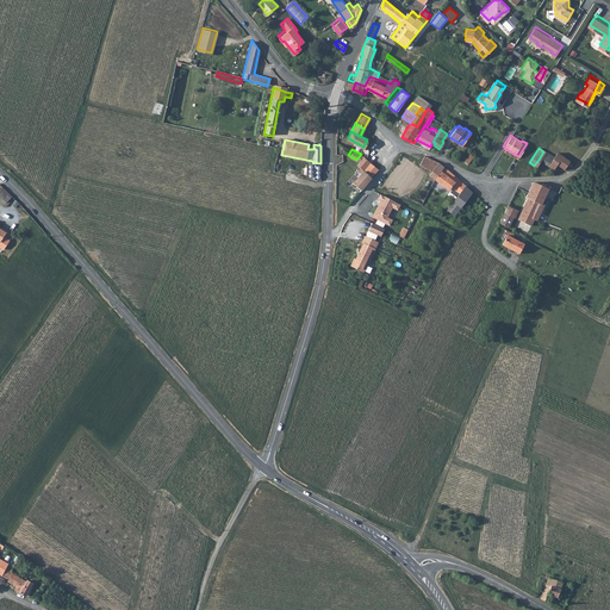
[(468,161),(473,154),(470,150),(464,159),(468,161)]
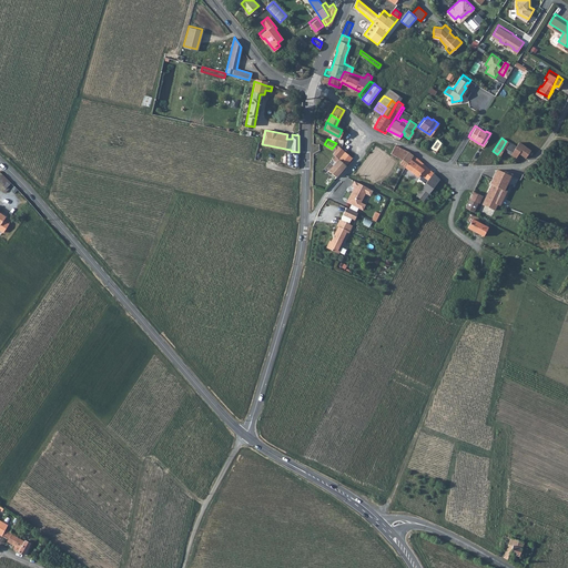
[(517,151),(524,155),(529,149),(518,142),(516,145),(507,140),(506,141),(501,149),(514,156),(517,151)]
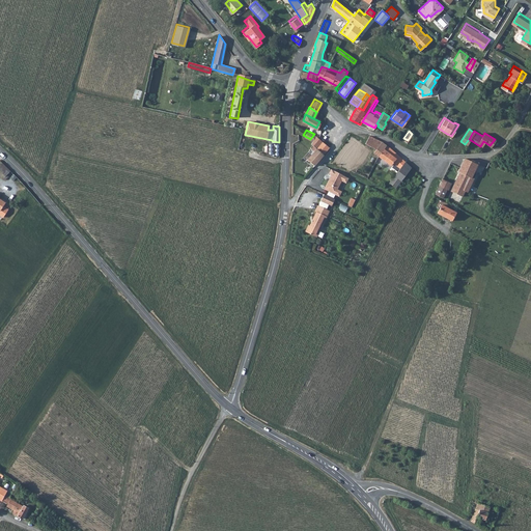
[(313,144),(316,146),(317,144),(322,139),(318,137),(314,134),(310,139),(309,141),(313,144)]
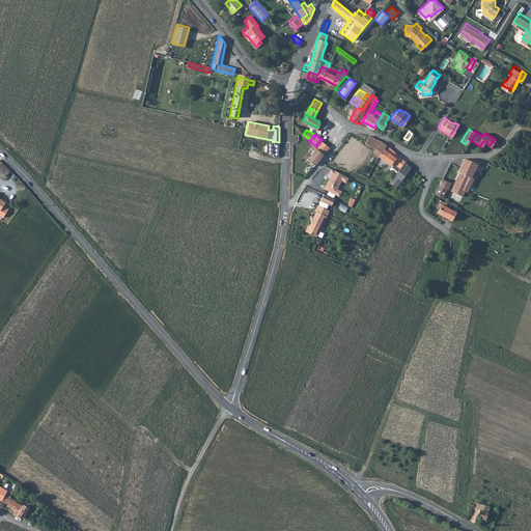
[(365,142),(375,147),(381,140),(369,135),(365,142)]
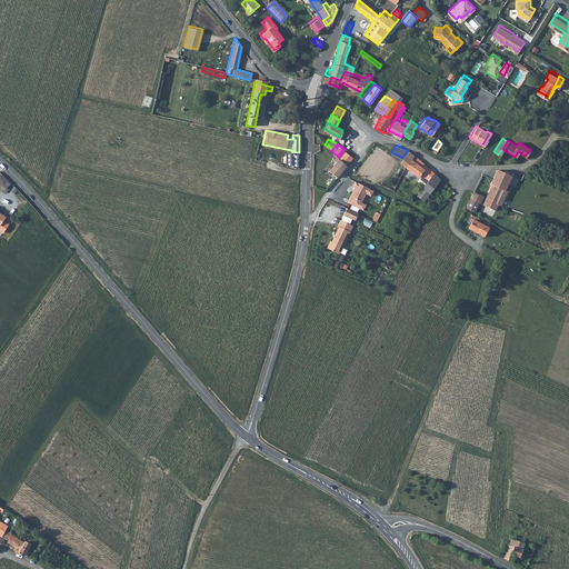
[(340,155),(339,157),(347,163),(352,157),(345,149),(340,155)]
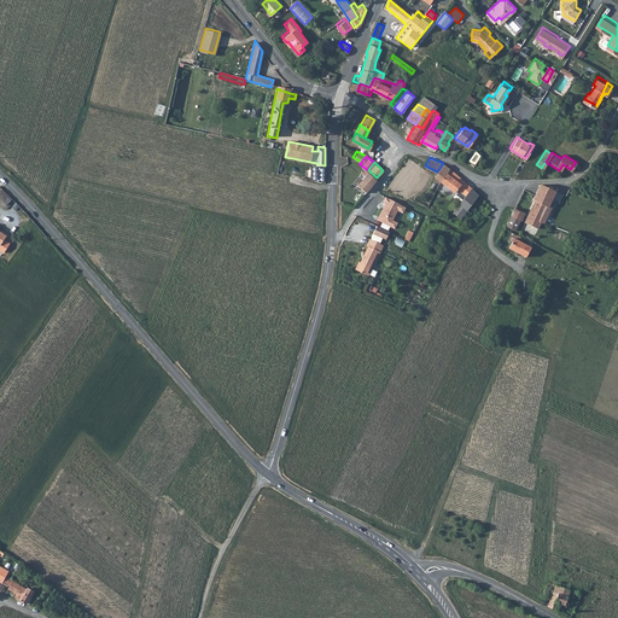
[(435,175),(439,180),(448,167),(443,163),(437,172),(435,175)]
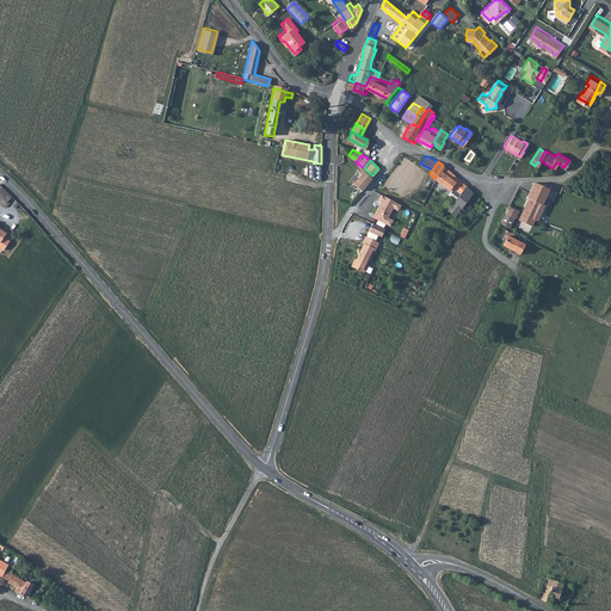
[(449,189),(451,186),(461,192),(466,185),(458,177),(443,165),(434,178),(449,189)]
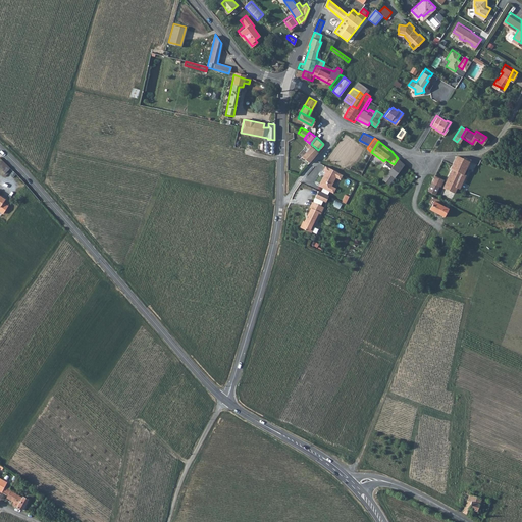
[(309,161),(318,150),(311,144),(308,142),(306,143),(309,146),(302,155),(309,161)]
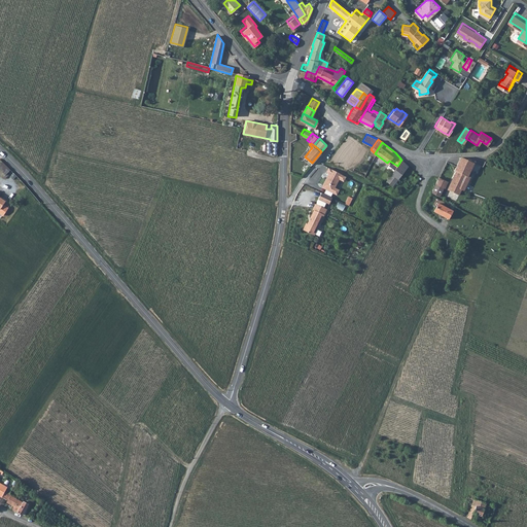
[(469,173),(473,161),(469,160),(460,155),(455,167),(469,173)]
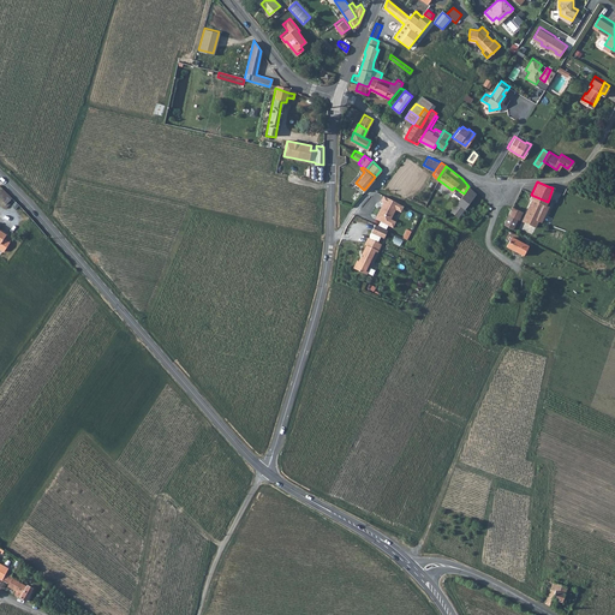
[(452,212),(460,218),(476,196),(469,186),(464,193),(452,212)]
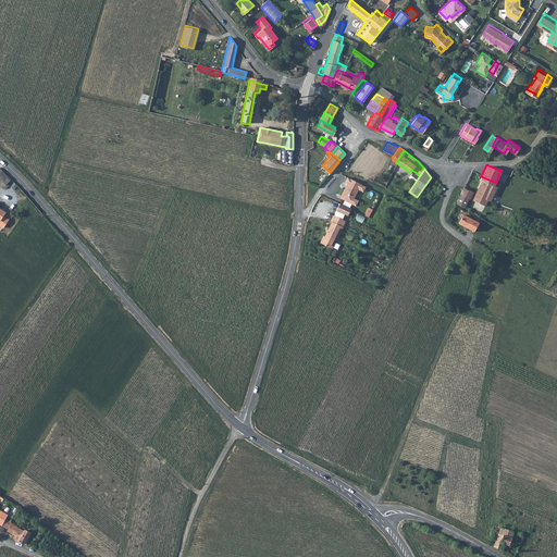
[(469,172),(467,177),(473,181),(475,175),(469,172)]
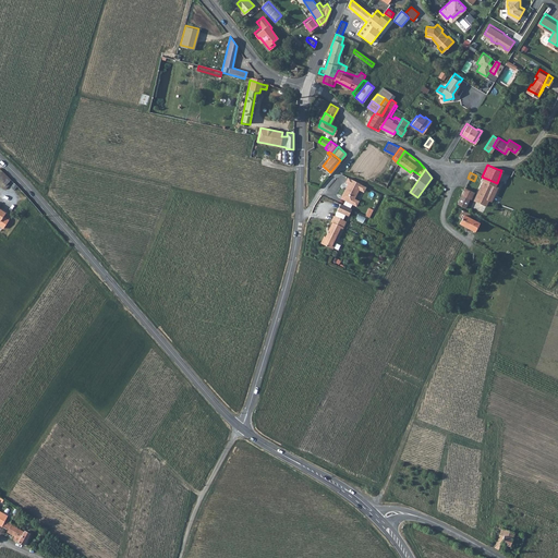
[(493,193),(497,183),(482,177),(477,190),(486,193),(487,191),(493,193)]
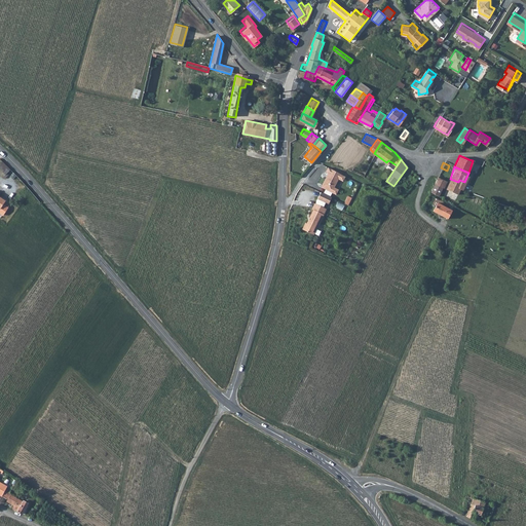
[(327,174),(320,187),(335,195),(337,190),(333,187),(338,180),(341,181),(343,176),(327,167),(325,173),(327,174)]
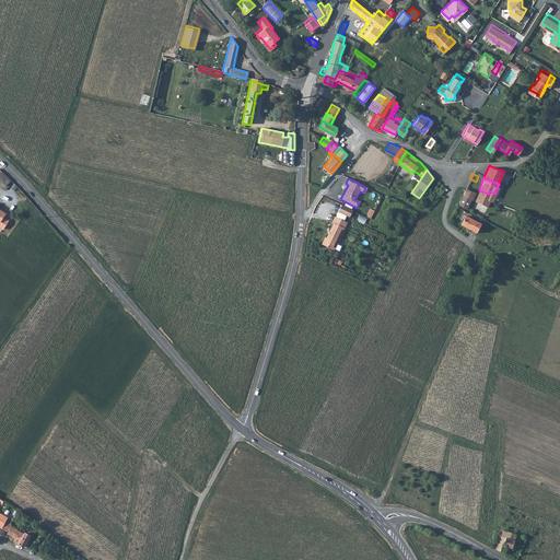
[(471,190),(476,182),(469,178),(464,188),(471,190)]
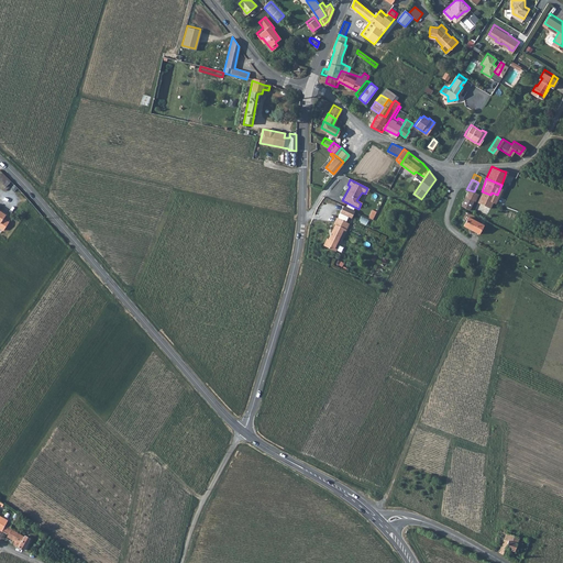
[(466,189),(464,196),(473,199),(475,200),(478,194),(474,191),(466,189)]
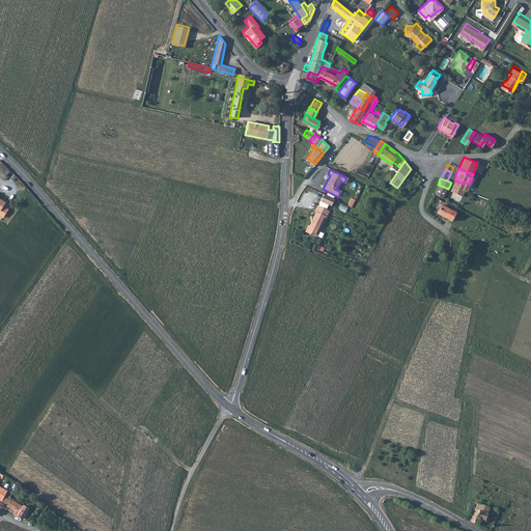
[(434,192),(442,196),(446,188),(438,185),(434,192)]
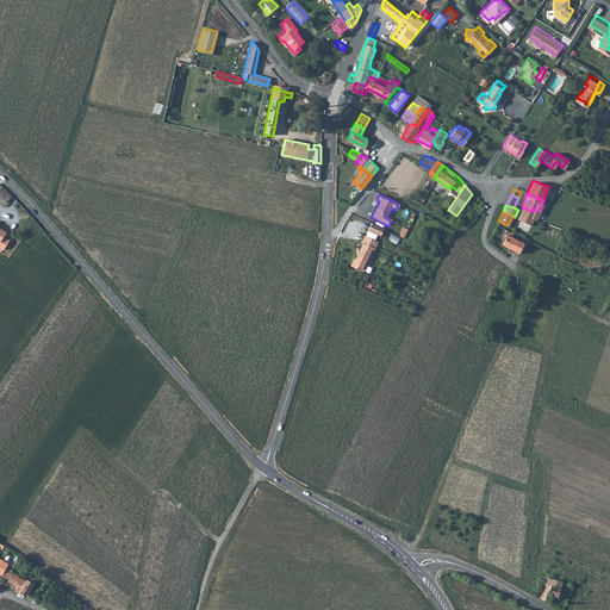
[(373,222),(368,230),(381,236),(385,229),(373,222)]
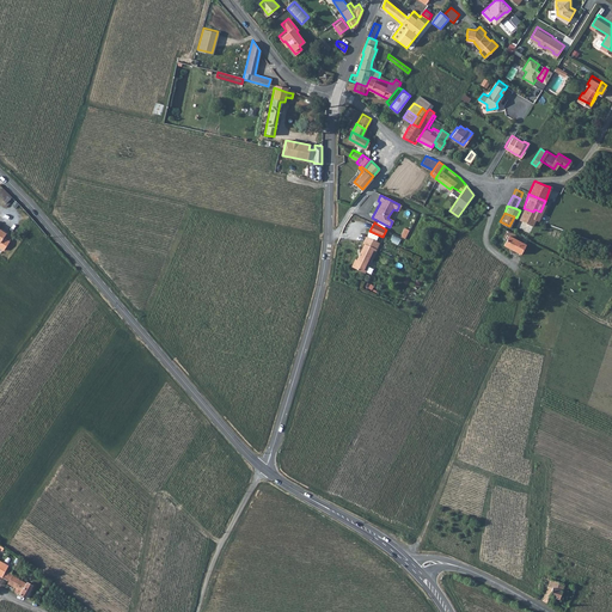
[(356,258),(355,257),(353,263),(366,269),(379,240),(366,234),(362,242),(363,243),(356,258)]
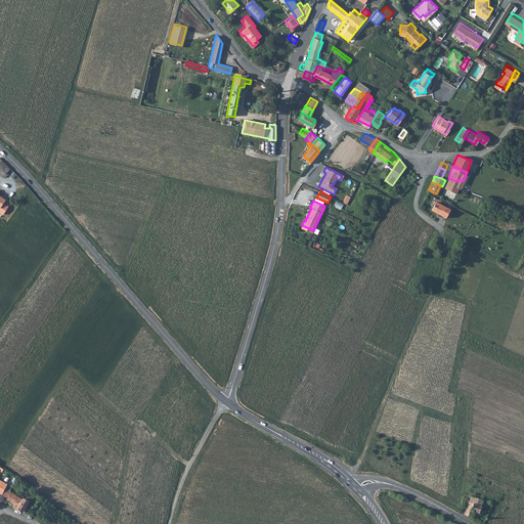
[(446,217),(449,208),(434,201),(430,210),(446,217)]
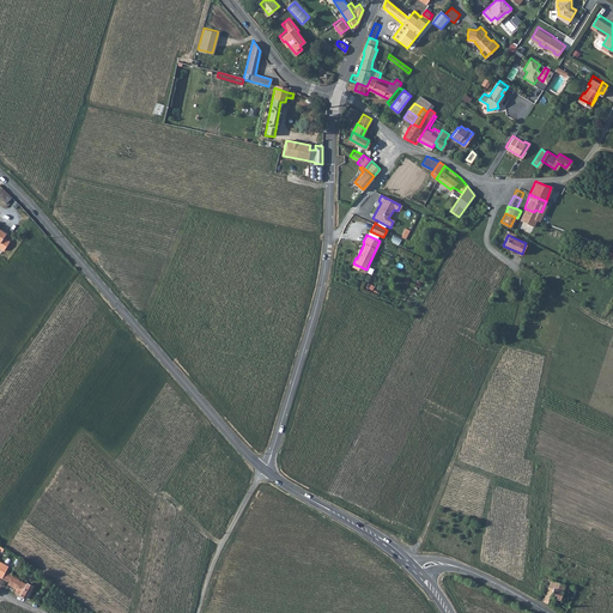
[(400,246),(402,240),(394,236),(392,242),(400,246)]
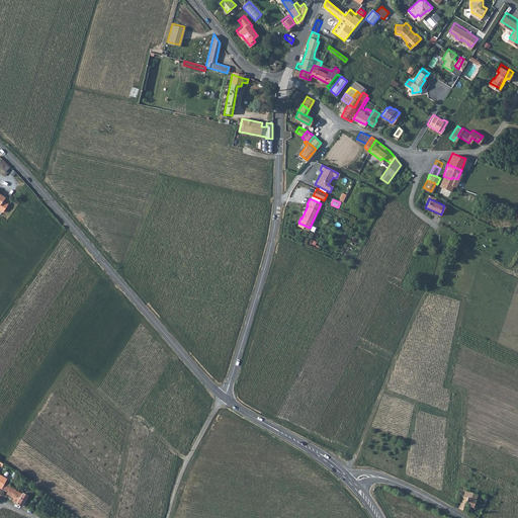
[(26,495),(8,485),(7,484),(4,482),(1,487),(4,489),(3,490),(15,497),(13,501),(20,504),(26,495)]
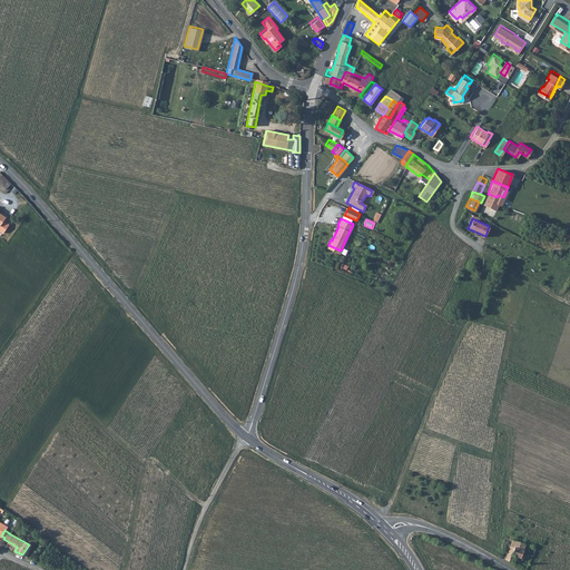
[(521,557),(527,542),(513,538),(505,557),(510,560),(512,553),(521,557)]
